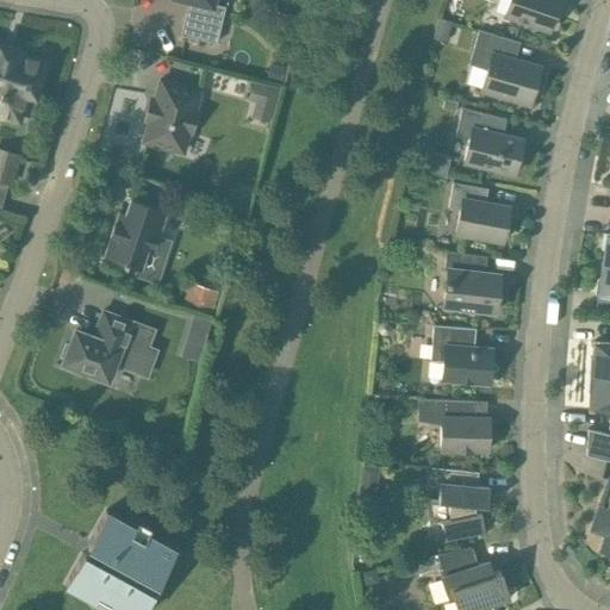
[(213,0),(182,0),(188,1),(180,35),(216,43),(225,6),(213,4),(213,0)]
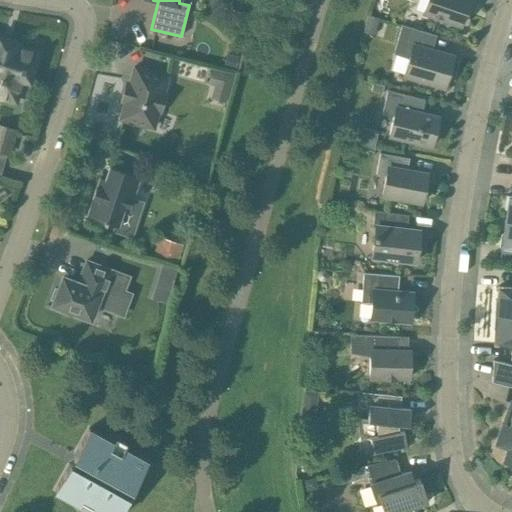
[(427,0),(423,12),(444,19),(447,25),(452,22),(461,25),(469,0),(427,0)]
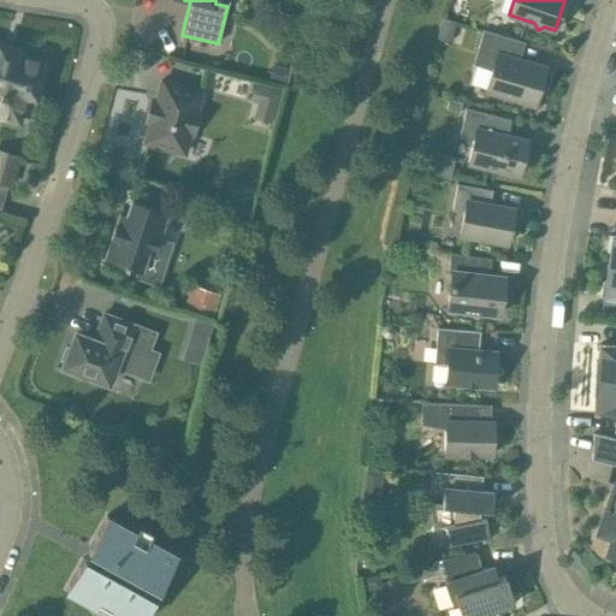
[(456,22),(442,18),(437,39),(451,42),(456,22)]
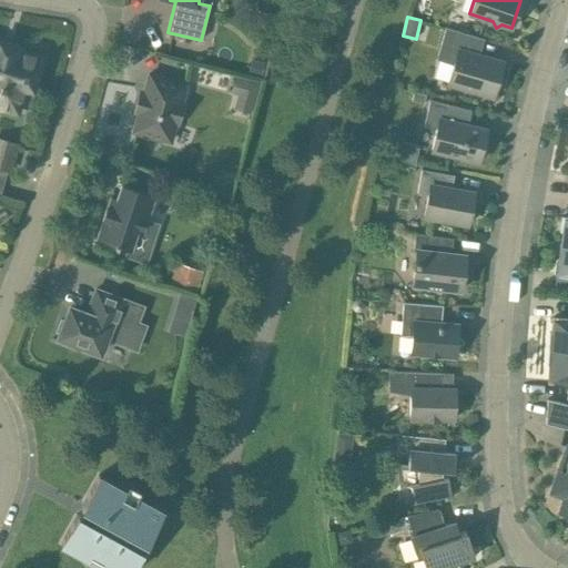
[(475,37),(446,28),(440,46),(457,50),(448,83),(493,97),(503,62),(470,52),(475,37)]
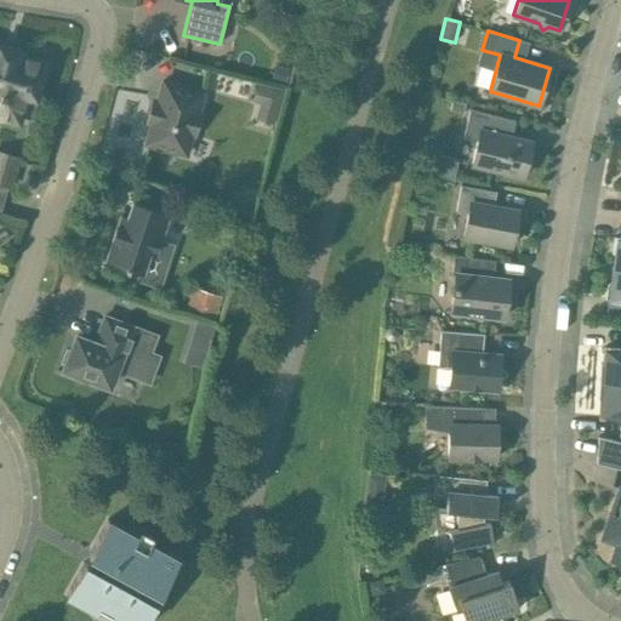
[(21,50),(5,46),(0,44),(0,120),(22,127),(30,98),(35,100),(46,63),(18,56),(21,50)]
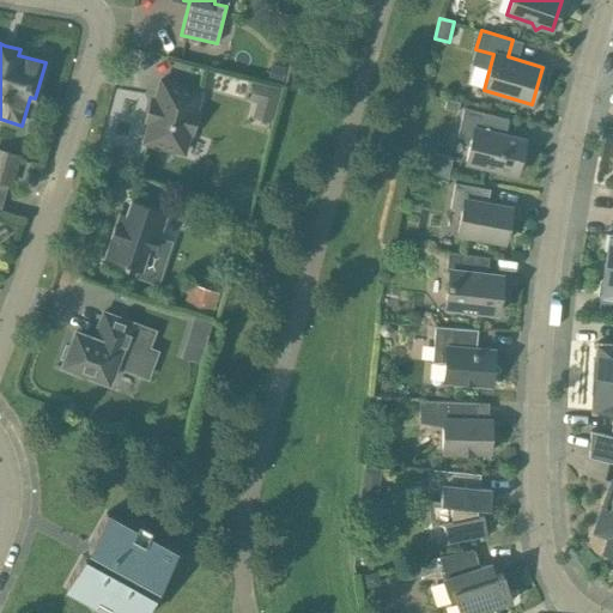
[(201,90),(161,79),(144,143),(183,153),(189,132),(192,133),(198,113),(195,111),(201,90)]
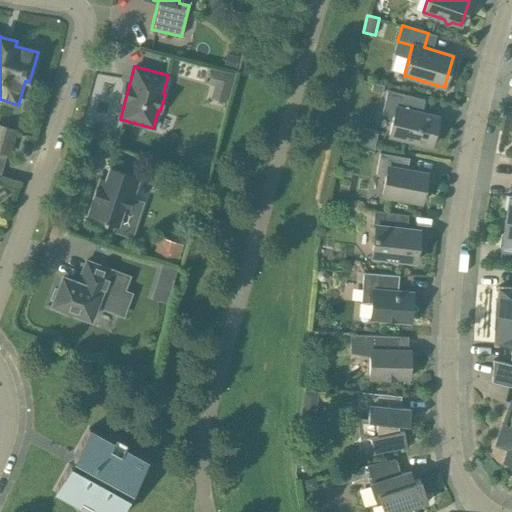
[(189,67),(188,80),(215,81),(214,97),(226,98),(227,69),(189,67)]
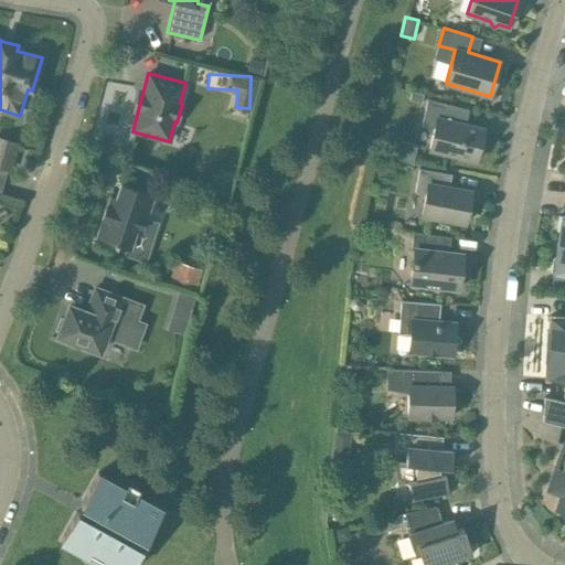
[(457,106),(427,99),(420,125),(434,128),(429,150),(476,161),(477,156),(480,152),(483,148),(484,144),(483,138),(482,134),(483,128),(454,121),(457,106)]
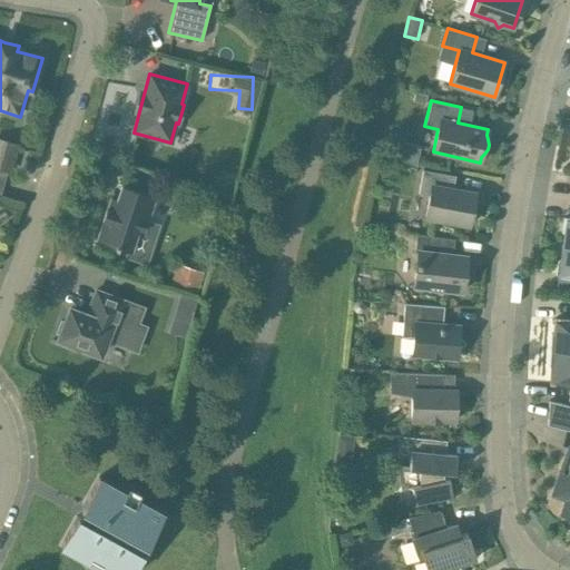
[(0,168),(7,170),(9,170),(16,145),(0,140),(0,168)]
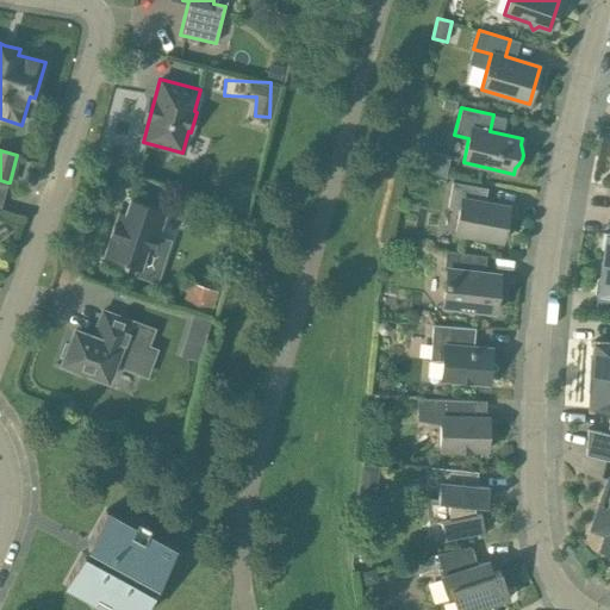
[(481,187),(453,182),(448,207),(459,210),(455,232),(502,241),(509,206),(478,201),(481,187)]
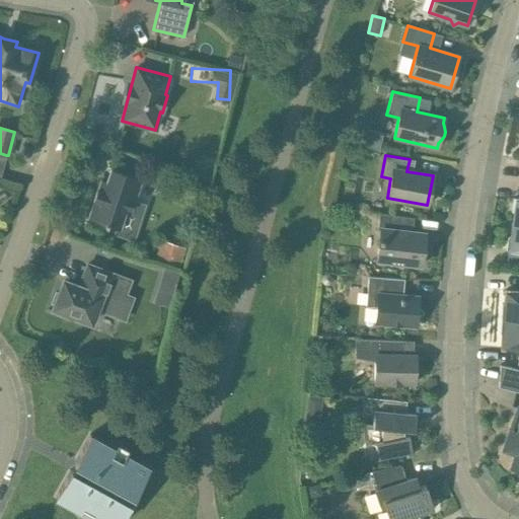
[(95,201),(89,218),(117,227),(115,234),(133,240),(145,204),(134,200),(141,179),(112,169),(104,192),(96,189),(93,201),(95,201)]
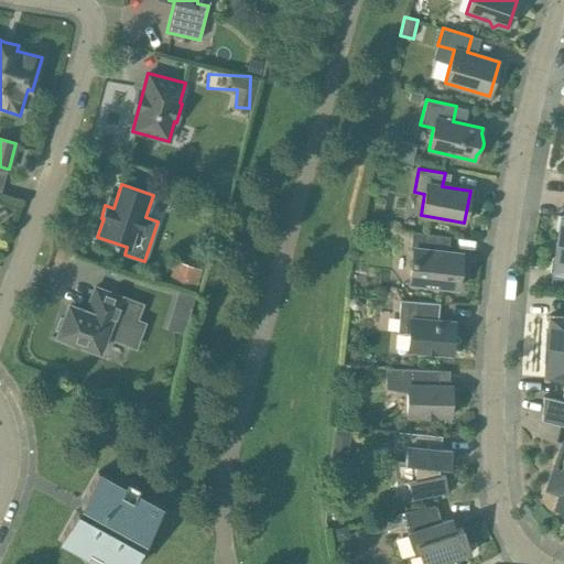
[(442,236),(412,231),(410,249),(413,249),(410,283),(429,285),(431,290),(440,291),(443,286),(457,289),(458,278),(463,275),(464,267),(461,261),(462,253),(441,251),(442,236)]
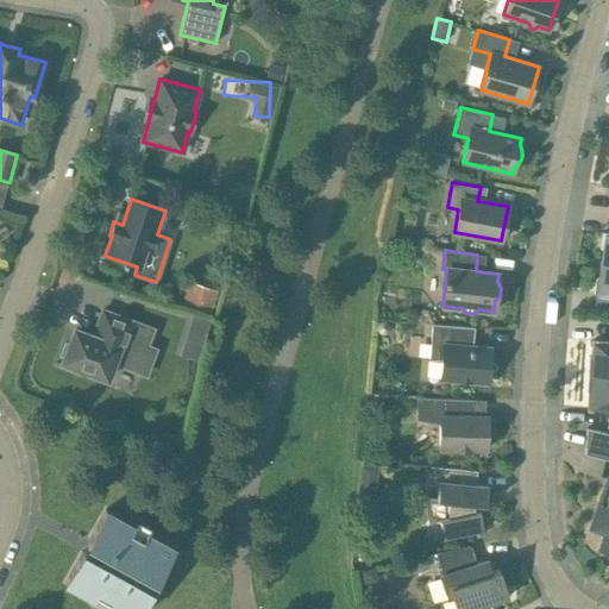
[(608,264),(601,263),(598,277),(596,277),(594,293),(608,295),(608,264)]
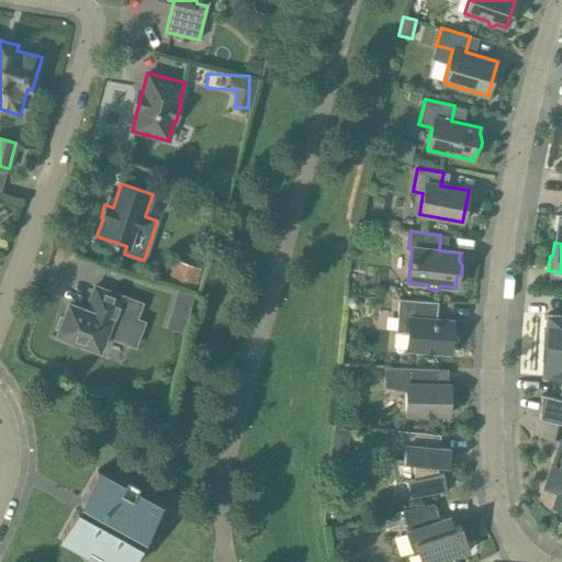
[(60,316),(56,328),(59,329),(58,334),(64,336),(63,340),(74,345),(75,340),(99,350),(104,334),(113,337),(136,346),(146,318),(137,315),(142,303),(125,298),(94,285),(86,311),(69,304),(64,318),(60,316)]
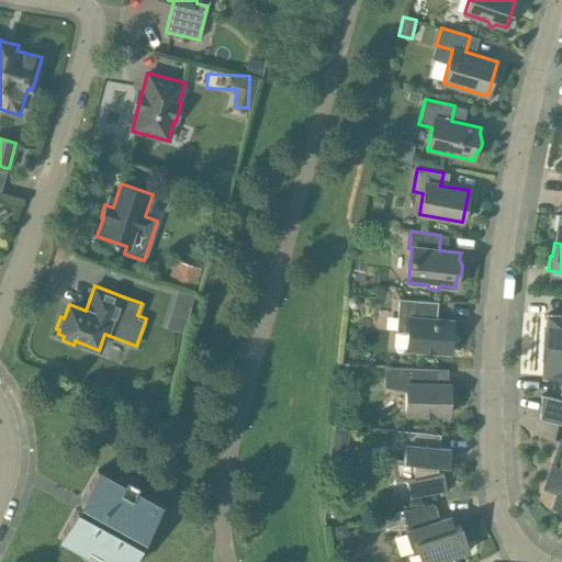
[(431,301),(398,299),(396,332),(407,333),(406,350),(440,352),(458,337),(452,330),(453,321),(430,318),(431,301)]
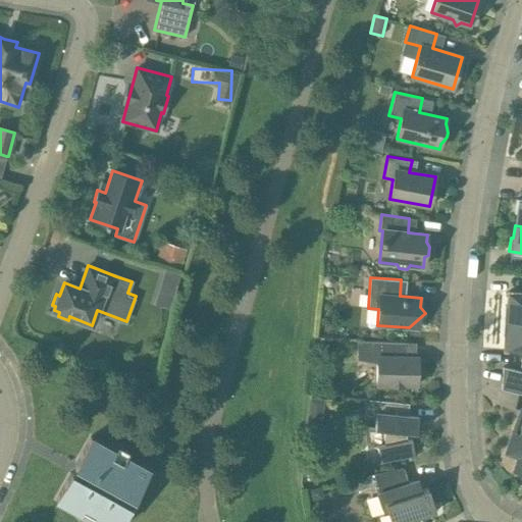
[(505,305),(504,320),(521,321),(521,292),(508,292),(507,305),(505,305)]
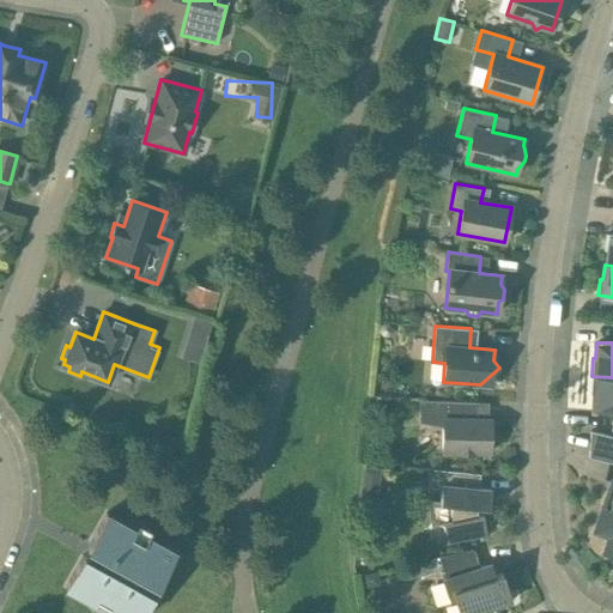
[(612,377),(592,376),(590,394),(593,394),(592,410),(612,412),(612,431),(612,430),(612,377)]
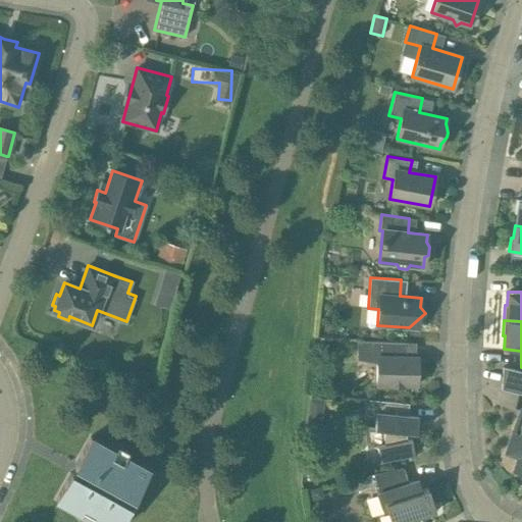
[(408,343),(357,341),(357,360),(377,364),(377,384),(392,384),(398,390),(403,384),(418,384),(418,376),(424,371),(410,357),(408,343)]
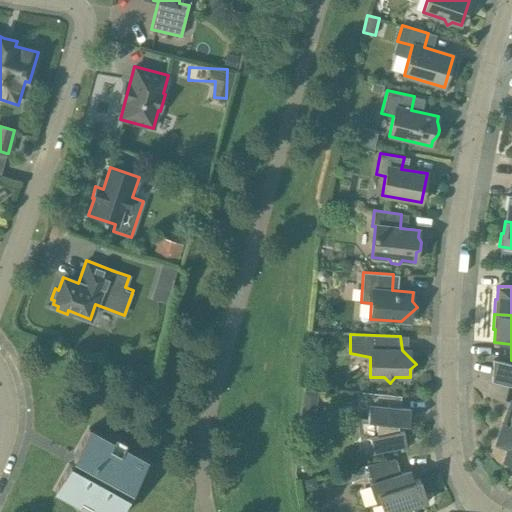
[(511,364),(493,359),(492,382),(511,386),(511,364)]
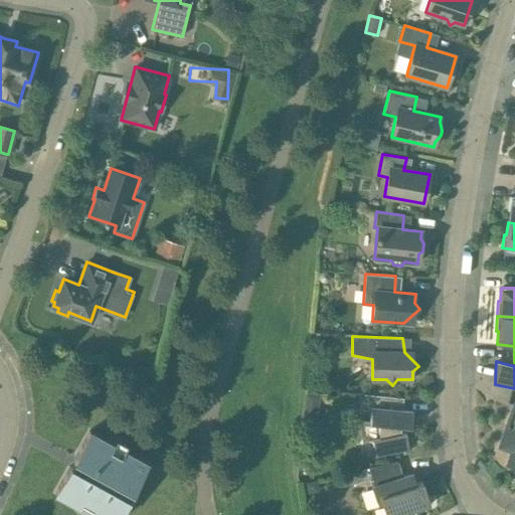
[(403,397),(368,394),(367,407),(371,408),(370,421),(360,420),(360,432),(362,442),(372,440),(375,455),(408,448),(405,432),(401,433),(400,425),(410,426),(412,410),(402,409),(403,397)]
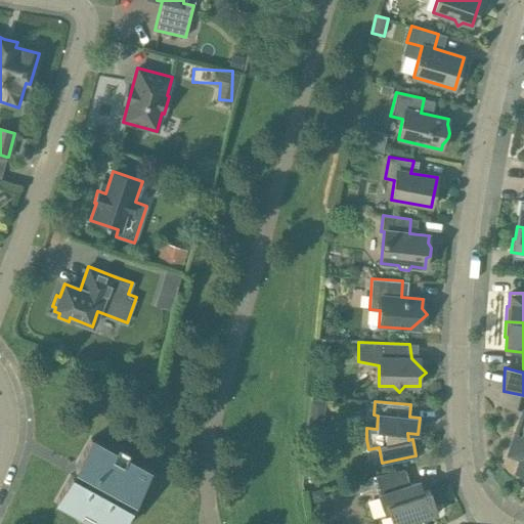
[(523,410),(508,454),(520,459),(515,473),(523,476),(523,410)]
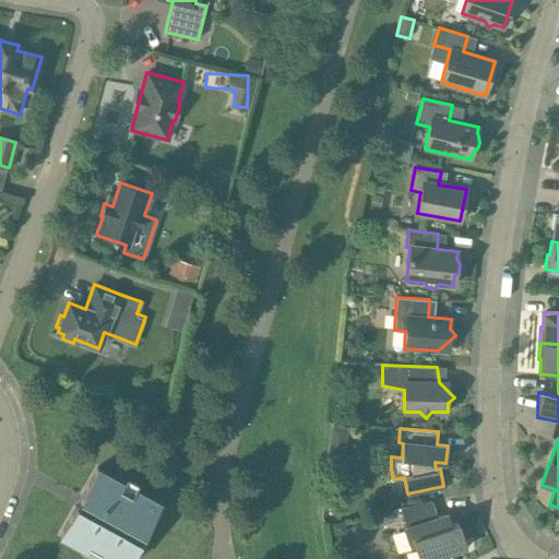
[(190,558),(207,528),(97,467),(59,535),(103,558),(190,558)]
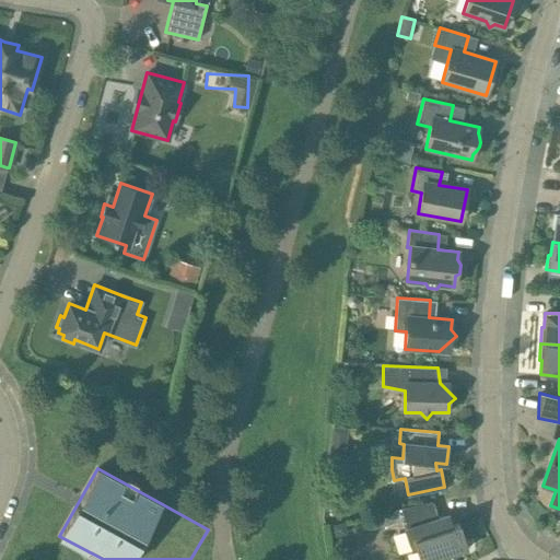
[(438,517),(432,502),(400,509),(407,528),(404,529),(411,552),(417,551),(419,559),(432,559),(467,548),(459,524),(447,527),(443,516),(438,517)]
